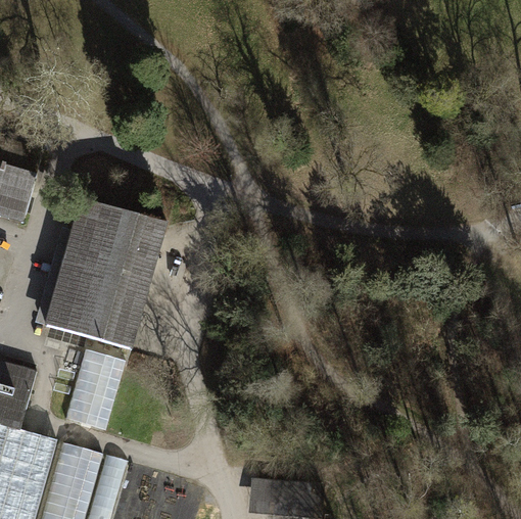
[(0,215),(25,222),(46,151),(0,137),(0,215)]
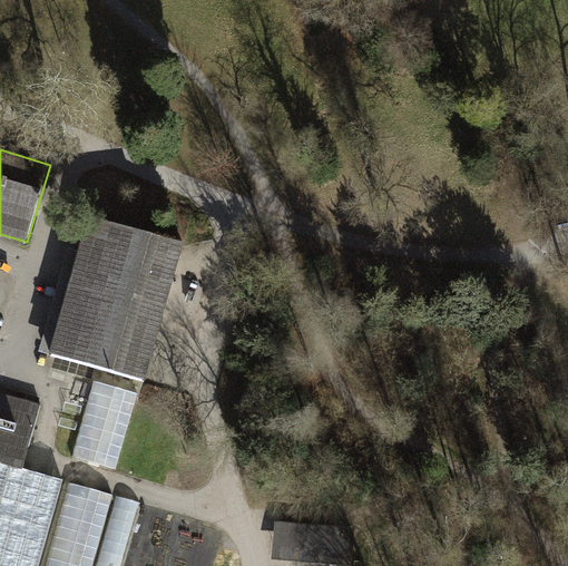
[(180,242),(85,215),(76,247),(68,245),(39,350),(143,379),(180,242)]
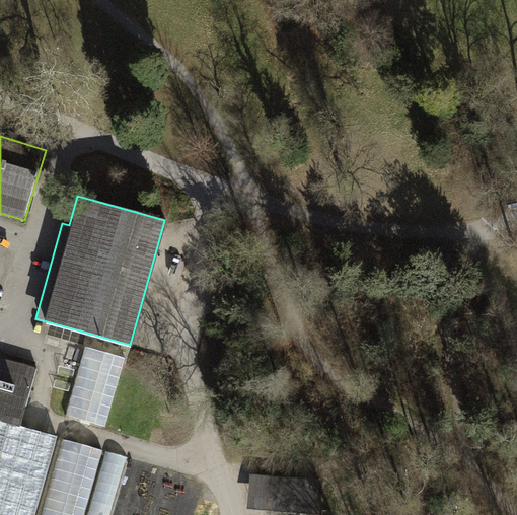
[(127,357),(85,345),(65,417),(107,428),(127,357)]
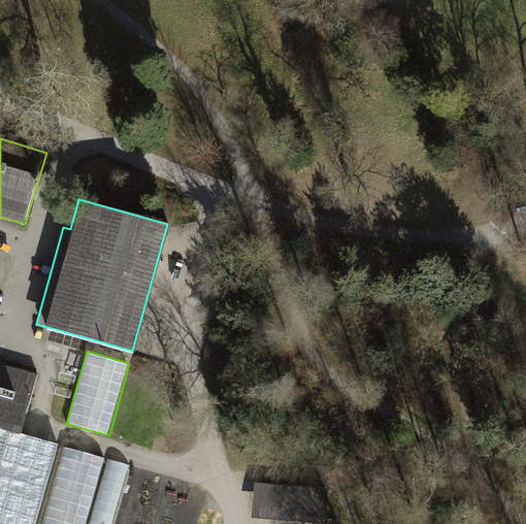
[(41,373),(0,363),(0,428),(24,434),(41,373)]
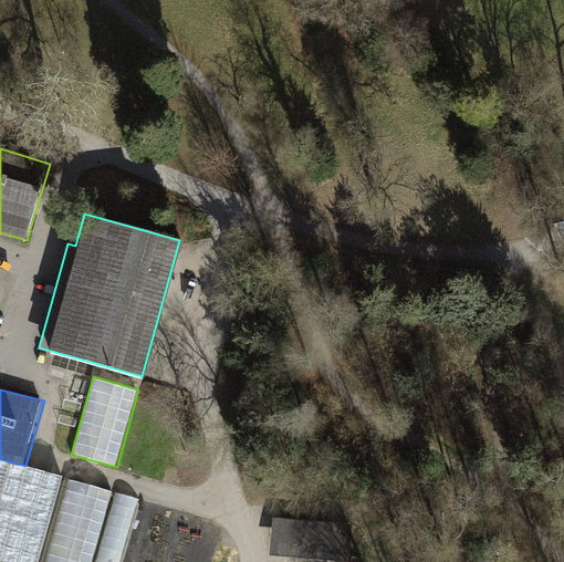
[(0,561),(121,561),(139,497),(25,466),(0,459),(0,561)]
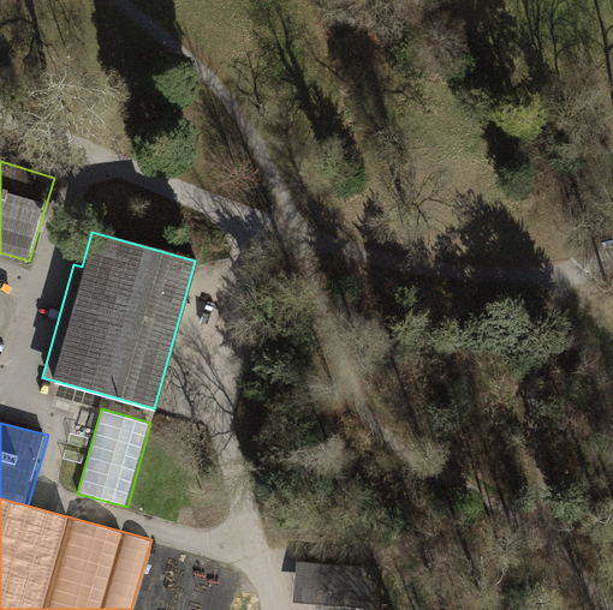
[(295,562),(291,600),(379,609),(382,570),(295,562)]
